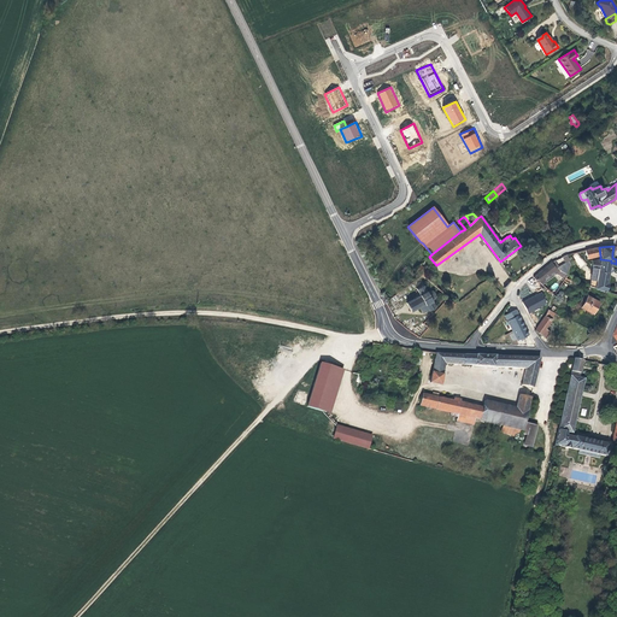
[(600,256),(599,247),(594,248),(585,250),(587,259),(600,256)]
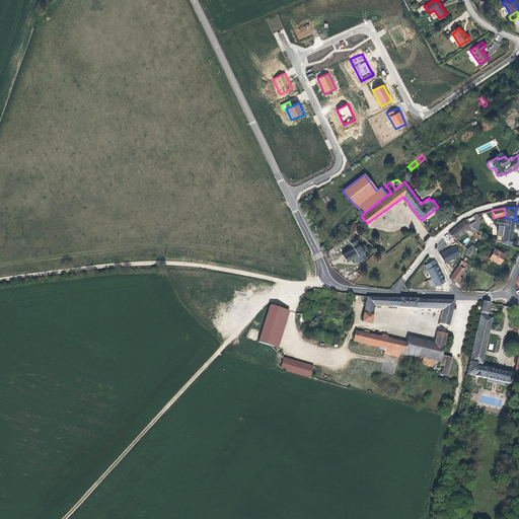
[(511,238),(513,229),(514,229),(515,228),(515,226),(514,224),(515,224),(516,221),(514,221),(514,219),(505,218),(498,219),(498,225),(499,225),(496,240),(496,241),(497,241),(509,245),(510,238),(511,238)]
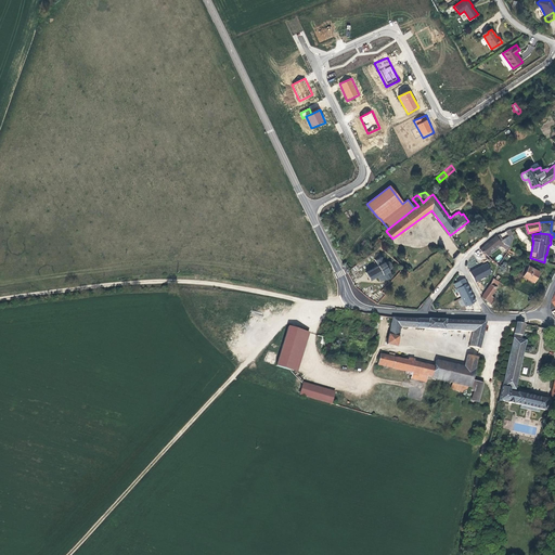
[(504,244),(502,241),(499,234),(495,235),(480,249),(483,254),(488,257),(490,254),(488,250),(498,244),(500,247),(501,246),(503,245),(504,244)]
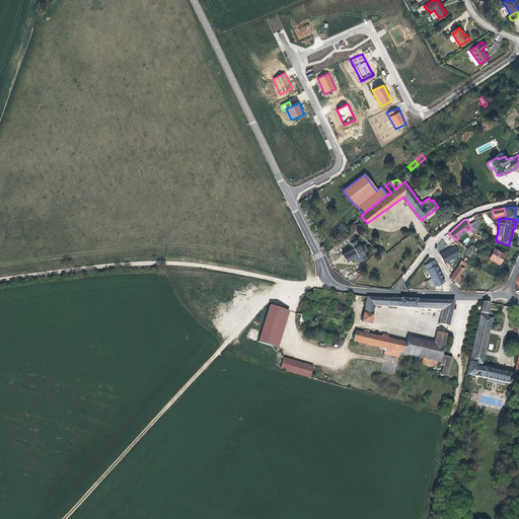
[(476,230),(478,225),(475,221),(469,225),(471,228),(475,230),(476,230)]
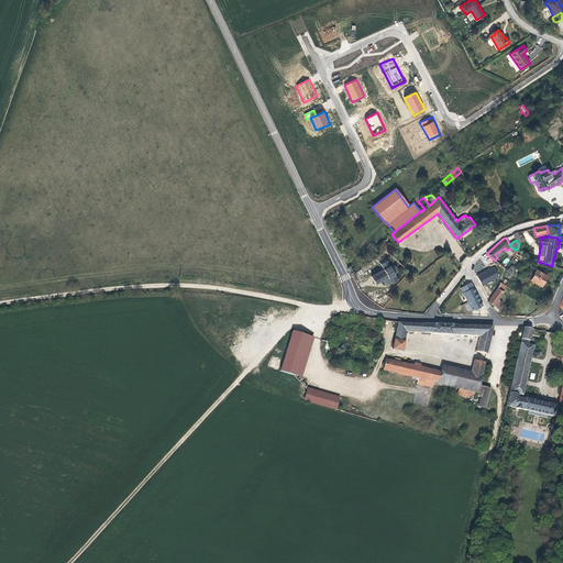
[(389,247),(383,241),(377,245),(384,252),(386,251),(389,247)]
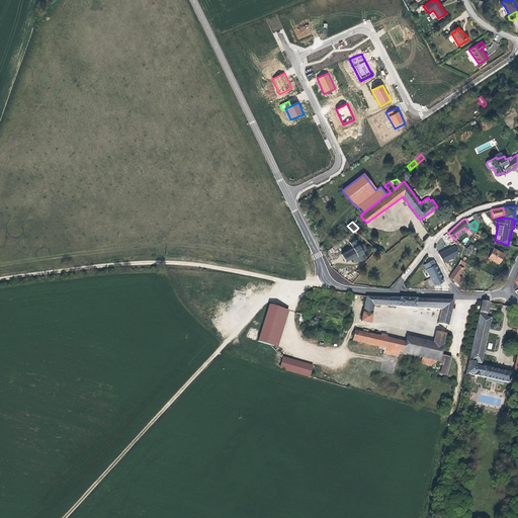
[(362,252),(365,249),(362,244),(357,244),(355,239),(354,240),(353,241),(352,240),(351,241),(352,242),(350,242),(349,242),(352,248),(341,254),(345,261),(352,258),(354,262),(359,260),(359,261),(365,257),(362,252)]
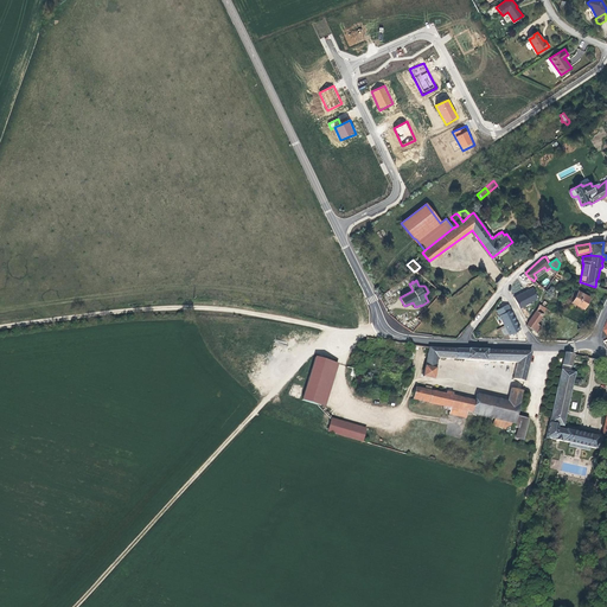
[(532,287),(515,296),(521,308),(540,299),(532,287)]
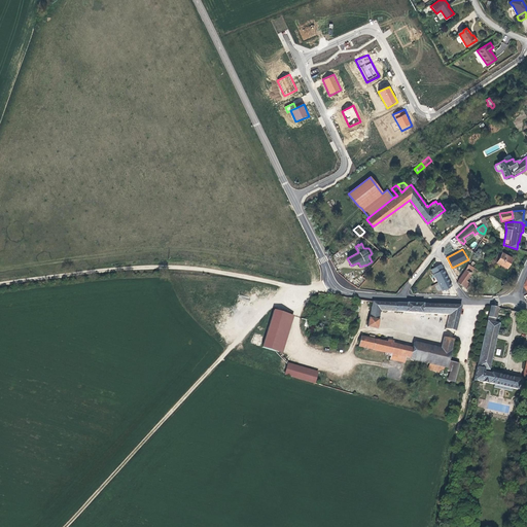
[(507,265),(512,258),(499,251),(494,261),(506,268),(507,265)]
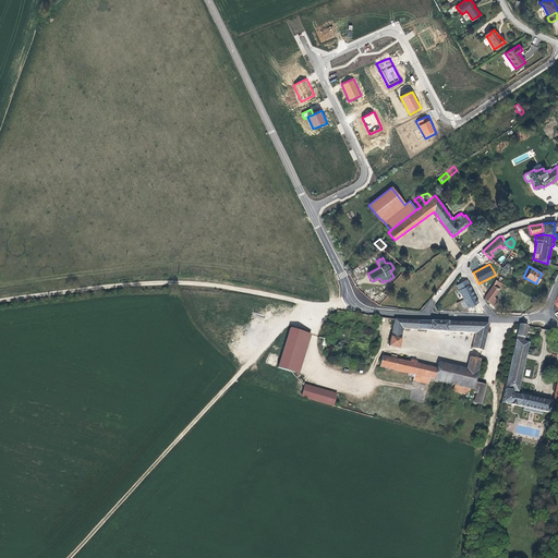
[(469,279),(457,286),(468,308),(480,304),(469,279)]
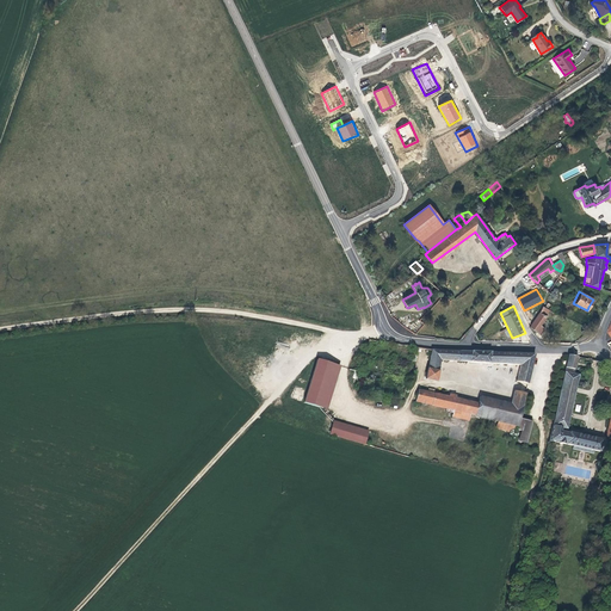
[(547,316),(550,310),(543,307),(539,313),(547,316)]
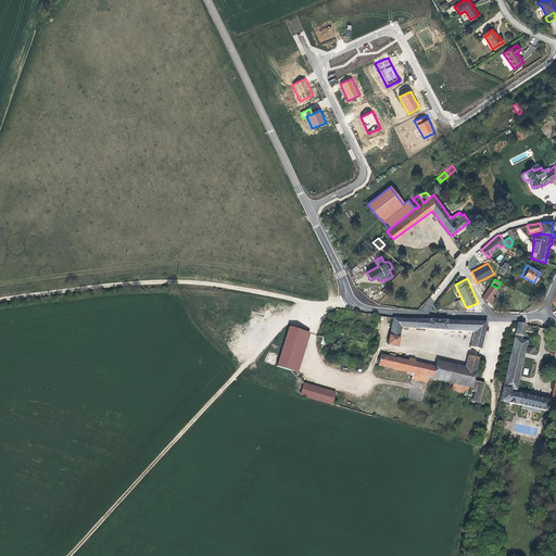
[(492,295),(497,288),(491,285),(482,298),(491,304),(495,299),(492,295)]
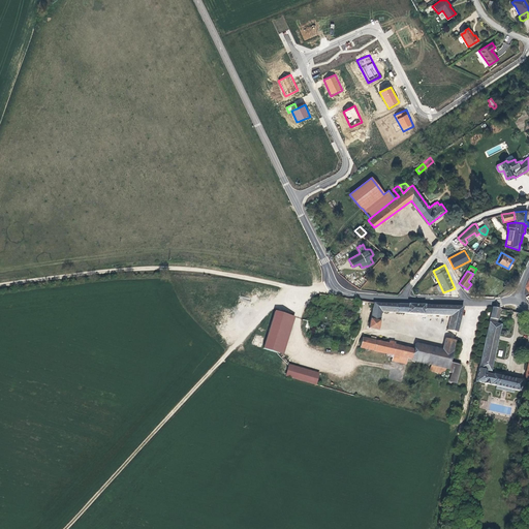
[(457,333),(463,307),(408,305),(374,303),(369,329),(378,330),(381,311),(407,313),(416,314),(450,316),(447,330),(447,331),(457,333)]
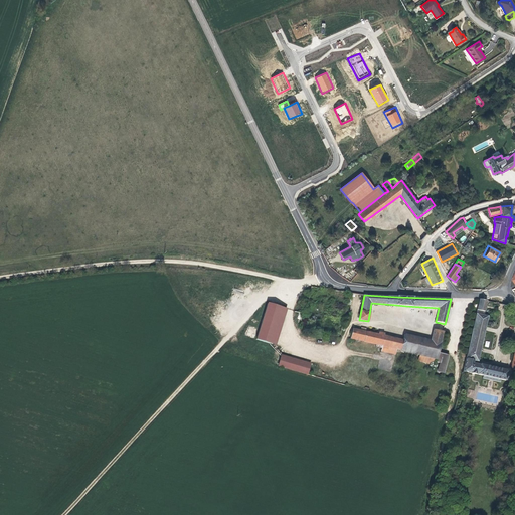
[(478,362),(488,316),(484,315),(486,306),(487,301),(479,300),(463,371),(483,376),(500,379),(506,381),(508,371),(494,368),(480,364),(480,366),(473,364),(473,361),(478,362)]
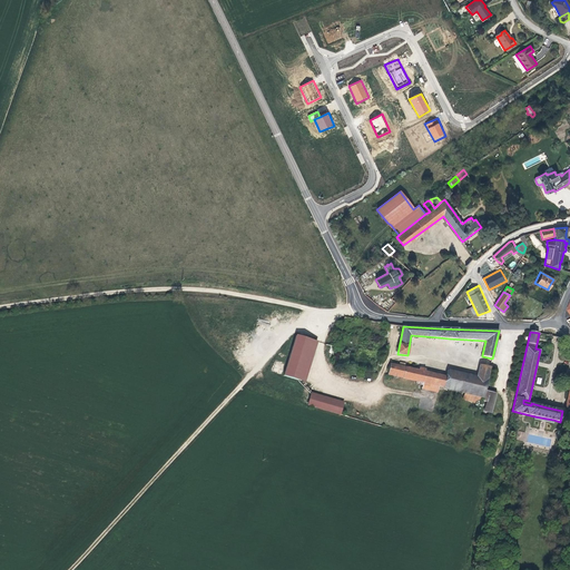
[(305,382),(316,342),(296,335),(284,376),(305,382)]
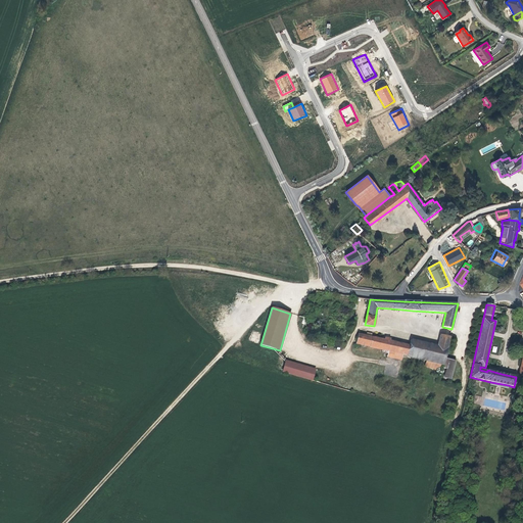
[(398,343),(371,337),(372,334),(367,333),(366,335),(358,334),(355,343),(382,349),(388,351),(396,353),(398,343)]
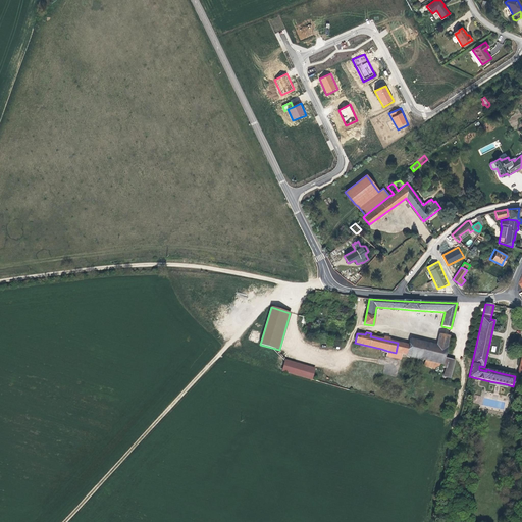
[(444,357),(449,336),(439,334),(436,346),(410,338),(409,345),(407,355),(406,356),(425,360),(423,365),(439,370),(440,367),(444,357)]
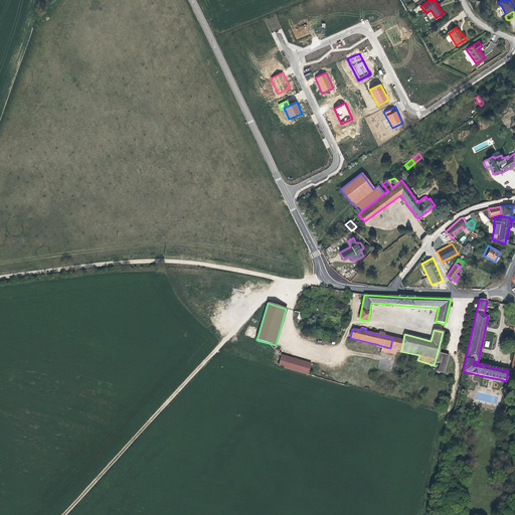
[(401,350),(403,340),(392,338),(390,348),(396,349),(401,350)]
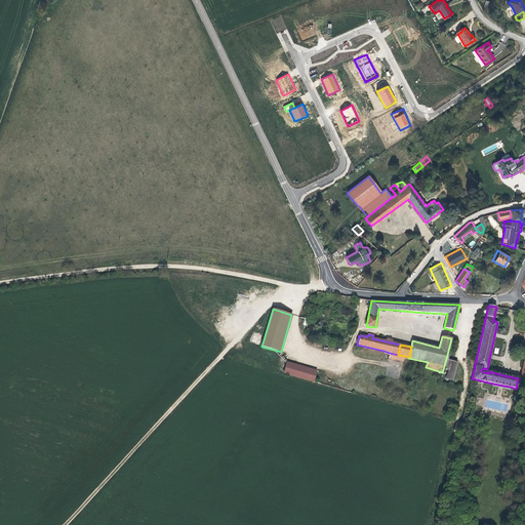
[(403,361),(404,356),(398,355),(390,353),(384,351),(384,354),(389,355),(389,358),(403,361)]
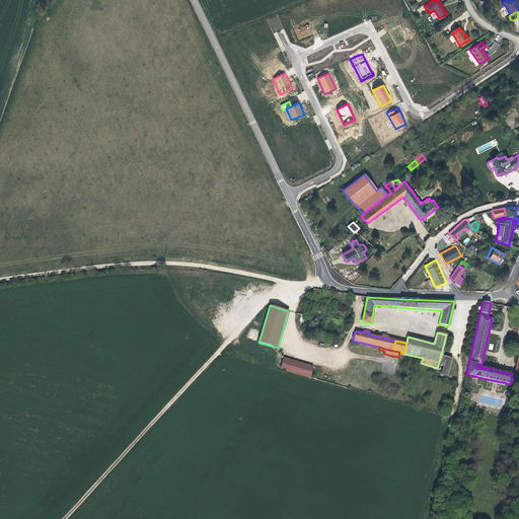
[(447,376),(452,358),(441,355),(438,365),(443,366),(441,375),(447,376)]
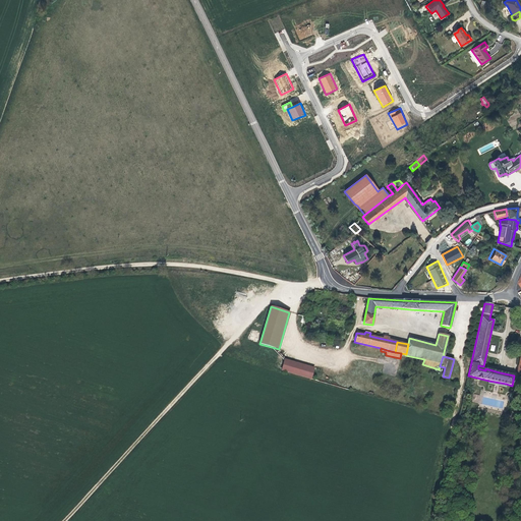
[(310,379),(314,368),(285,359),(281,370),(310,379)]
